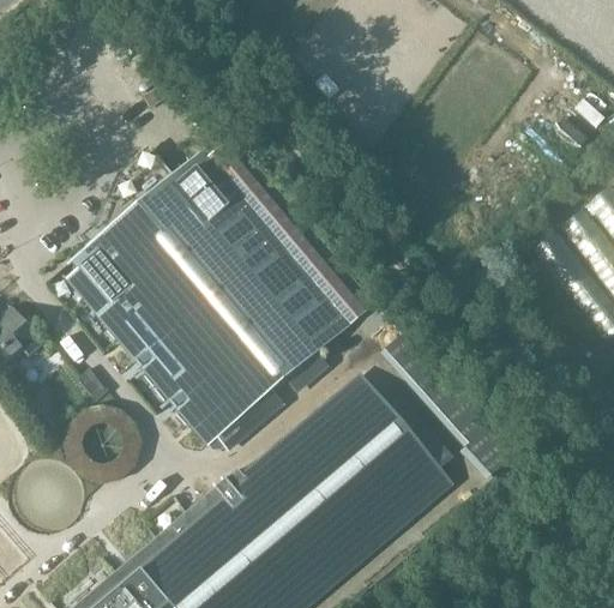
[(66,262),(71,260),(76,266),(66,275),(86,300),(118,337),(134,356),(170,398),(208,443),(232,422),(242,435),(283,402),(272,389),(295,368),(307,381),(327,363),(317,350),(342,323),(356,308),(211,138),(173,170),(86,244),(66,262)]
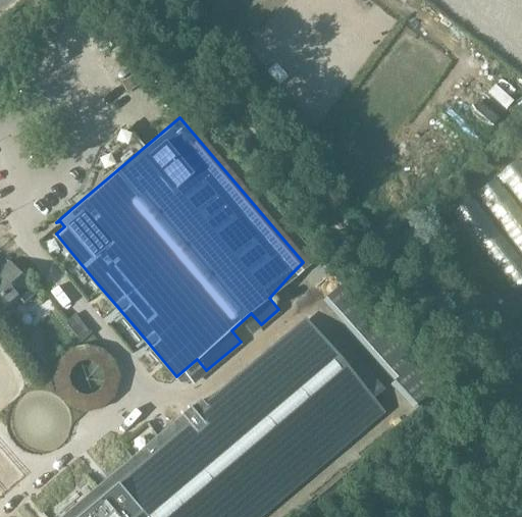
[(454,220),(439,229),(445,237),(458,226),(454,220)]
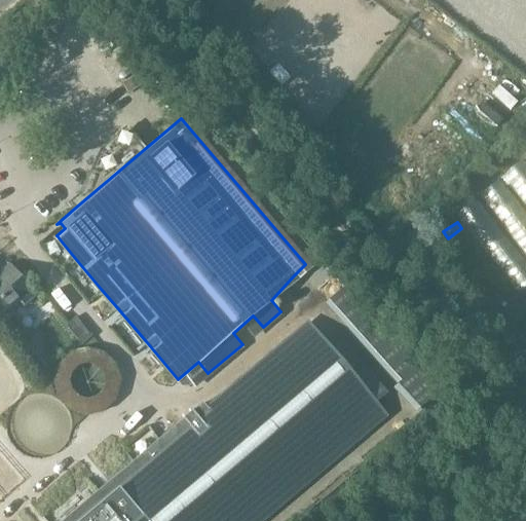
[(0,268),(0,314),(0,315),(21,299),(24,303),(35,293),(32,289),(9,261),(0,268)]
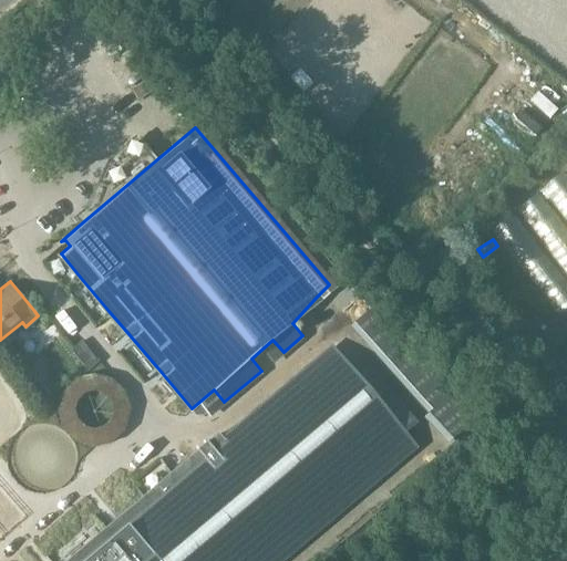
[(429,412),(450,394),(371,305),(350,324),(429,412)]
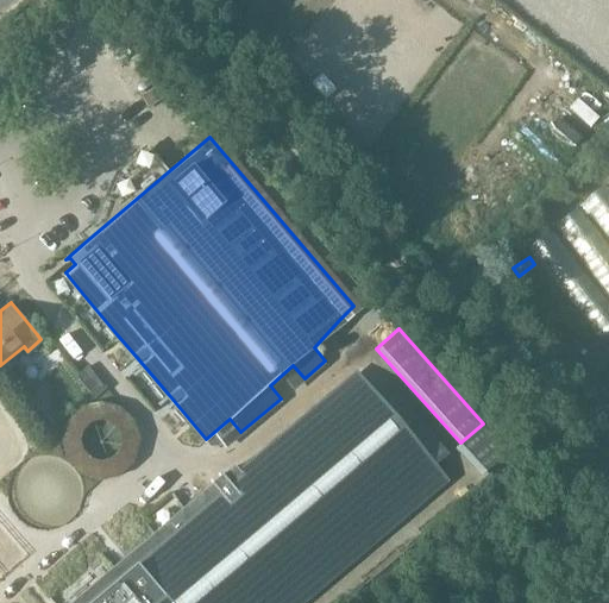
[(88,365),(77,375),(92,393),(104,383),(88,365)]
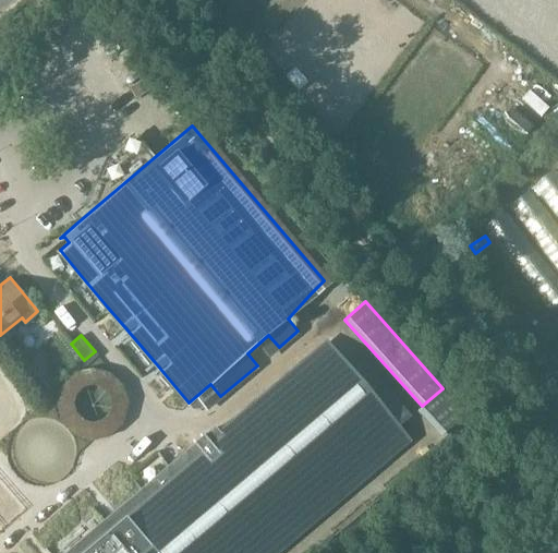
[(117,507),(123,515),(155,552),(265,552),(408,432),(400,423),(408,417),(356,357),(347,365),(326,341),(220,431),(214,424),(201,436),(169,464),(142,487),(117,507)]
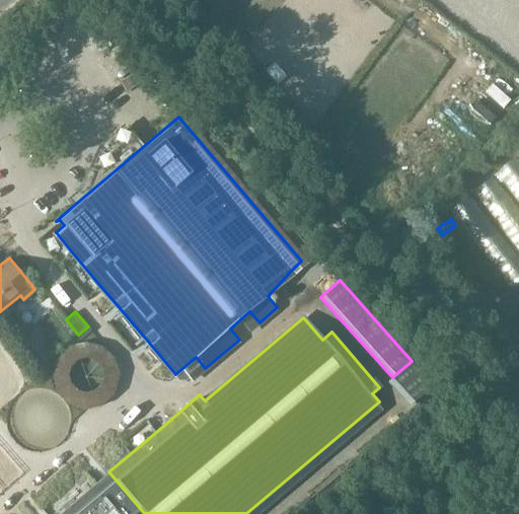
[(70,404),(87,408),(104,404),(117,390),(121,374),(116,357),(103,344),(86,340),(69,345),(57,357),(53,374),(58,391),(70,404)]
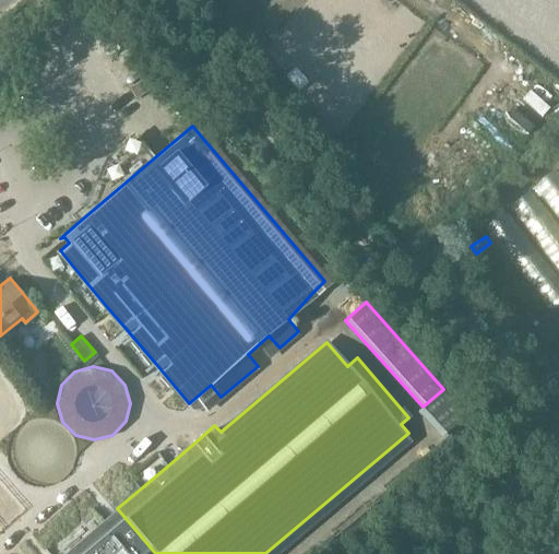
[(423,407),(418,411),(442,438),(466,416),(467,415),(465,413),(443,389),(423,407)]
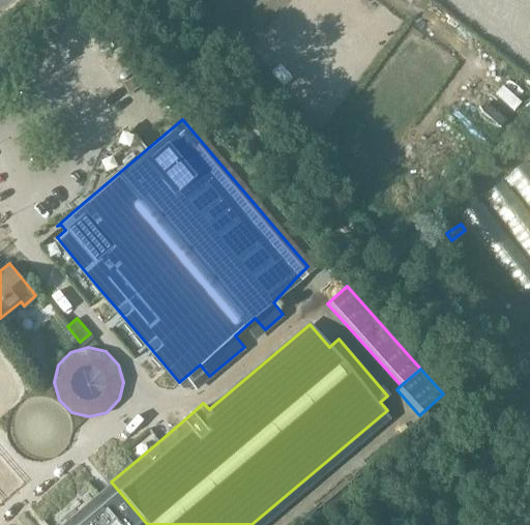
[(147,524),(117,489),(111,493),(106,498),(74,524),(147,524)]
